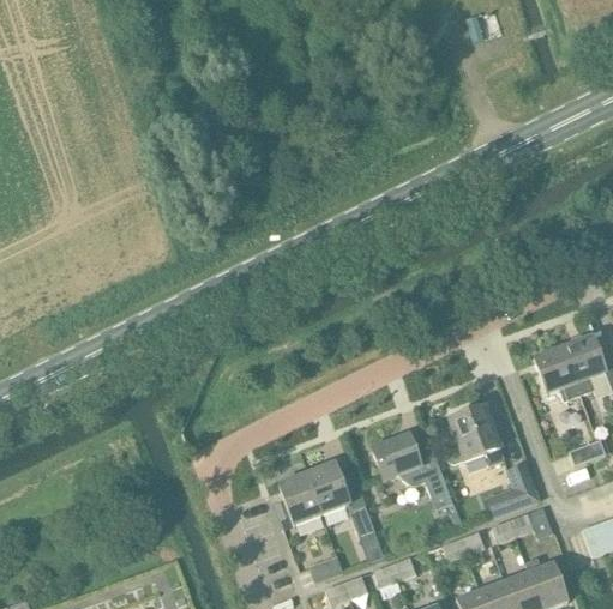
[(593,336),(563,348),(581,395),(593,390),(589,380),(606,373),(612,391),(612,354),(601,359),(593,336)]
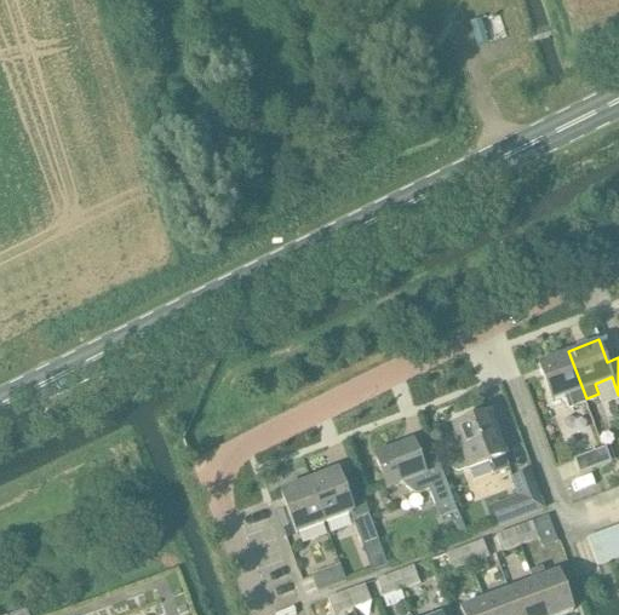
[(569,406),(586,398),(568,351),(539,362),(552,398),(565,394),(569,406)]
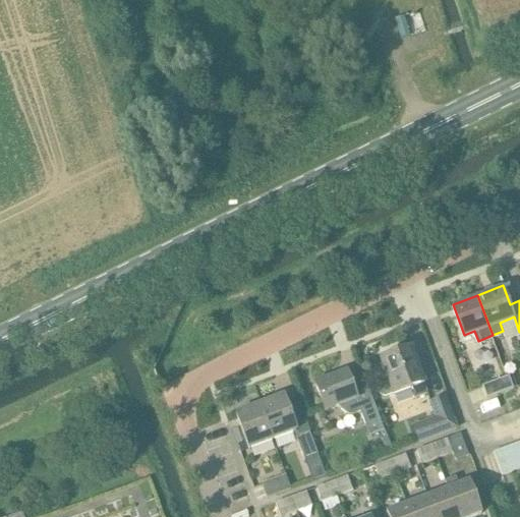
[(382,356),(387,371),(379,376),(376,381),(380,390),(385,393),(394,389),(394,391),(411,385),(415,395),(428,390),(412,345),(382,356)]
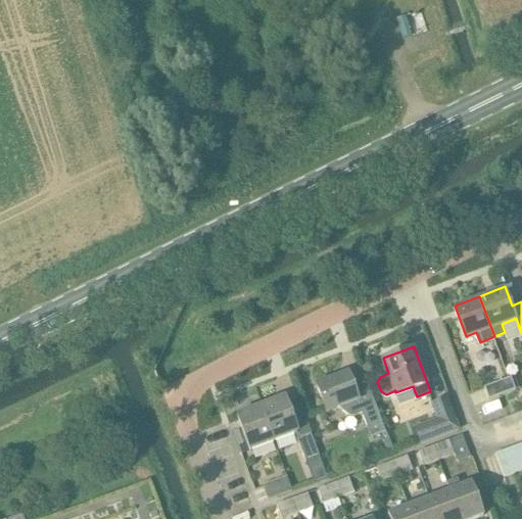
[(386,429),(375,400),(368,381),(353,386),(348,371),(317,382),(327,410),(340,405),(351,415),(363,411),(371,434),(386,429)]
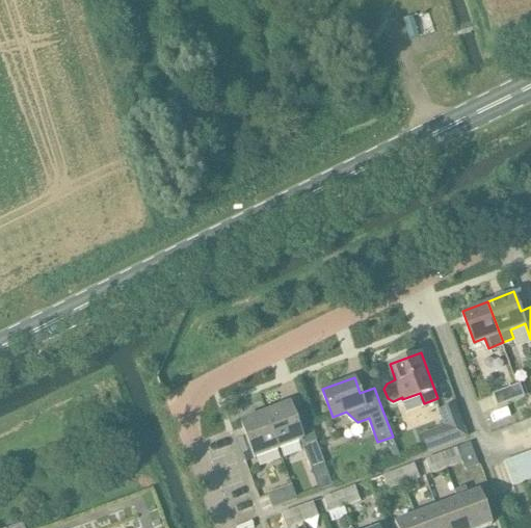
[(497,403),(525,394),(520,381),(493,391),(497,403)]
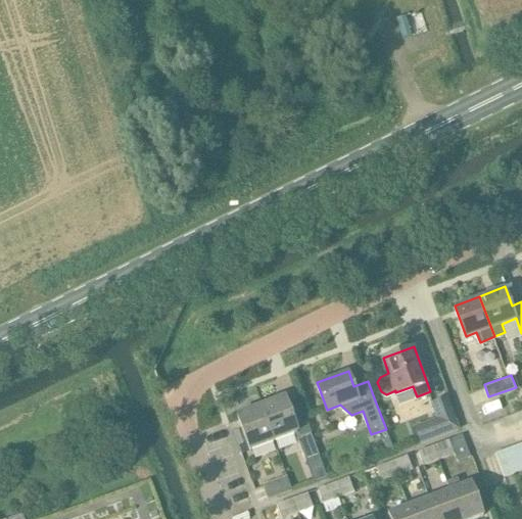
[(261,404),(274,438),(297,430),(284,394),(261,404)]
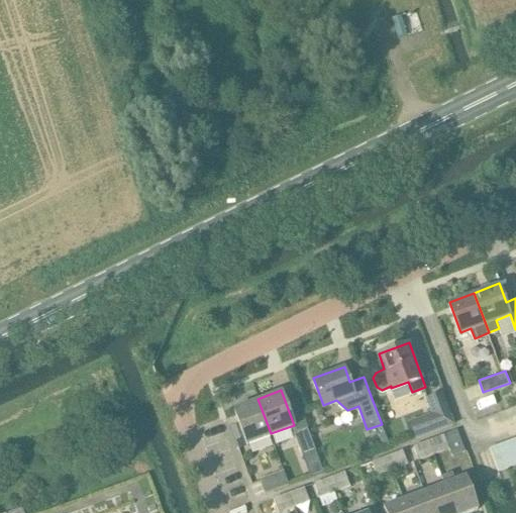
[(410,419),(416,435),(453,421),(442,391),(428,397),(433,411),(410,419)]
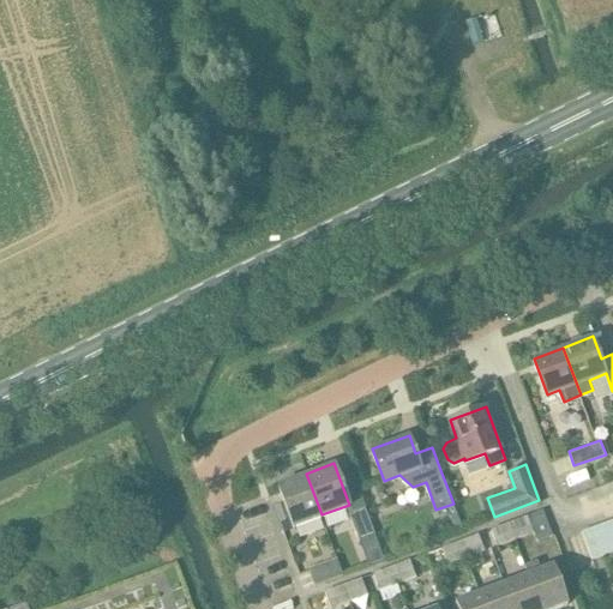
[(322,514),(306,474),(278,483),(294,525),(322,514)]
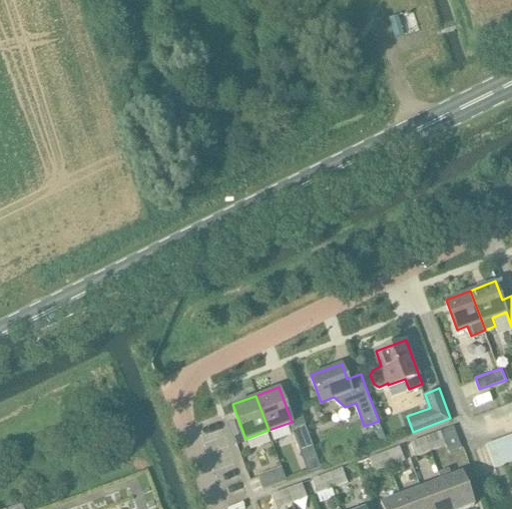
[(305,422),(292,427),(300,449),(314,444),(305,422)]
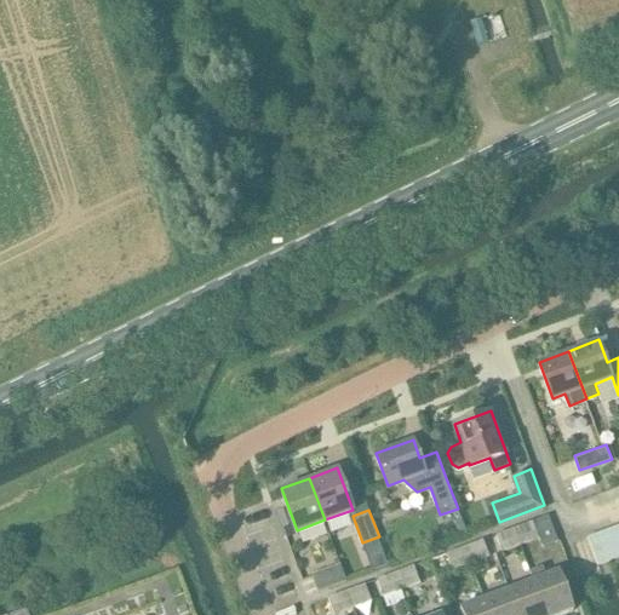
[(539,536),(542,544),(559,538),(549,512),(515,526),(521,542),(539,536)]
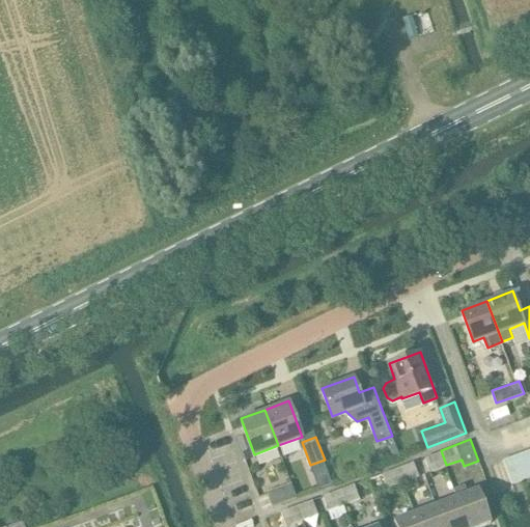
[(529,456),(527,449),(515,453),(524,476),(529,473),(529,456)]
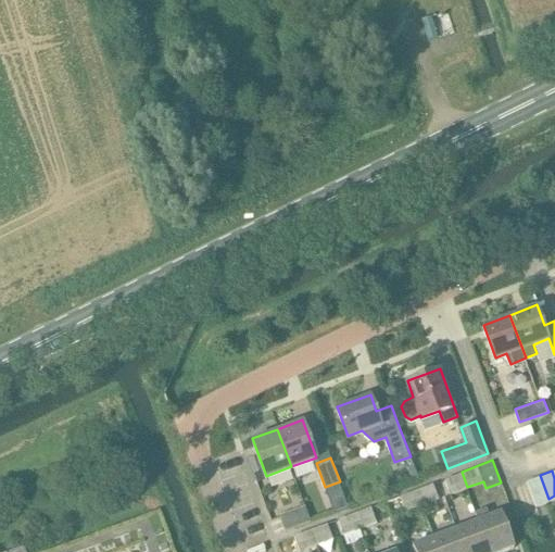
[(450,493),(467,487),(462,472),(444,478),(450,493)]
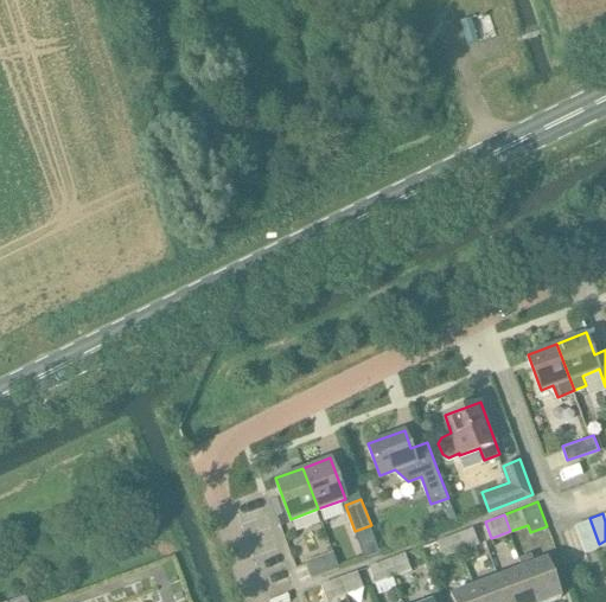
[(589,518),(576,523),(586,549),(599,544),(589,518)]
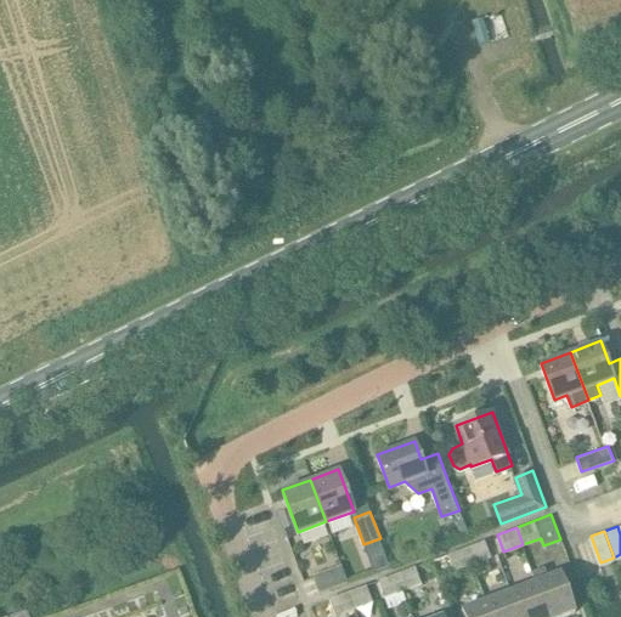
[(467,545),(473,562),(474,562),(478,573),(491,569),(487,558),(492,556),(486,539),(467,545)]
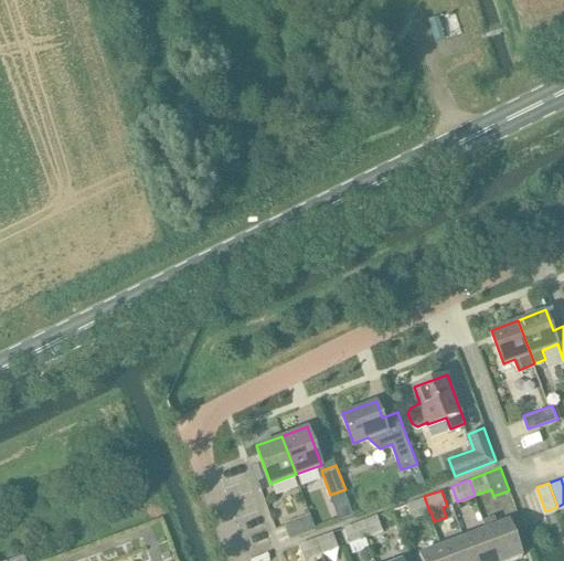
[(424,496),(392,508),(397,524),(429,511),(424,496)]
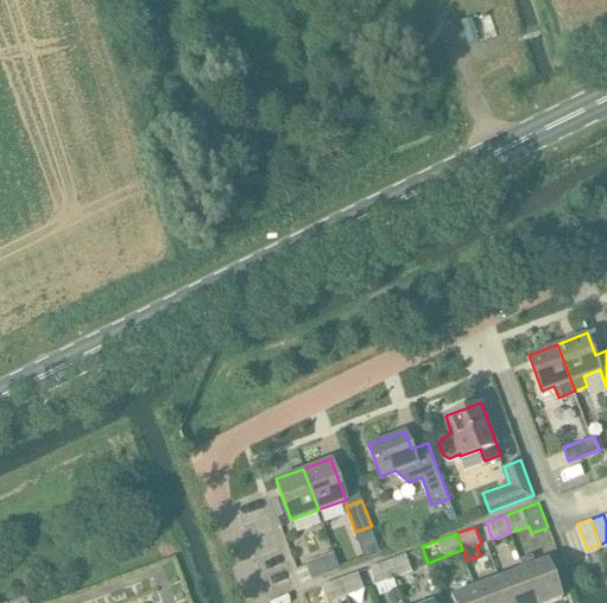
[(307,562),(313,576),(340,566),(334,551),(307,562)]
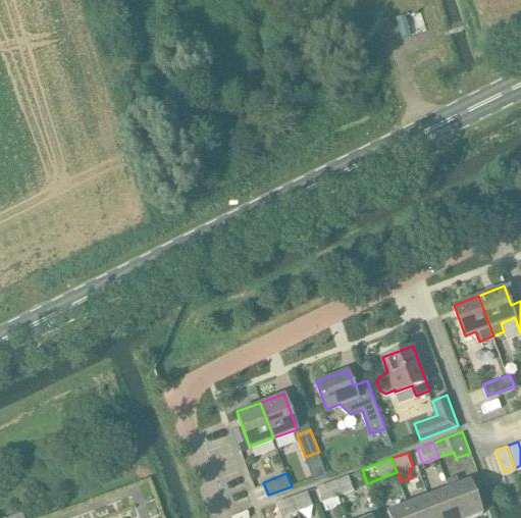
[(349,474),(333,480),(339,493),(354,487),(349,474)]
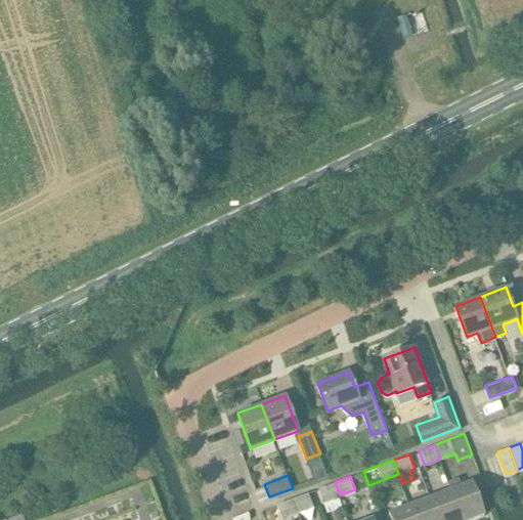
[(448,480),(451,488),(463,519),(466,519),(485,513),(473,481),(462,485),(459,476),(448,480)]
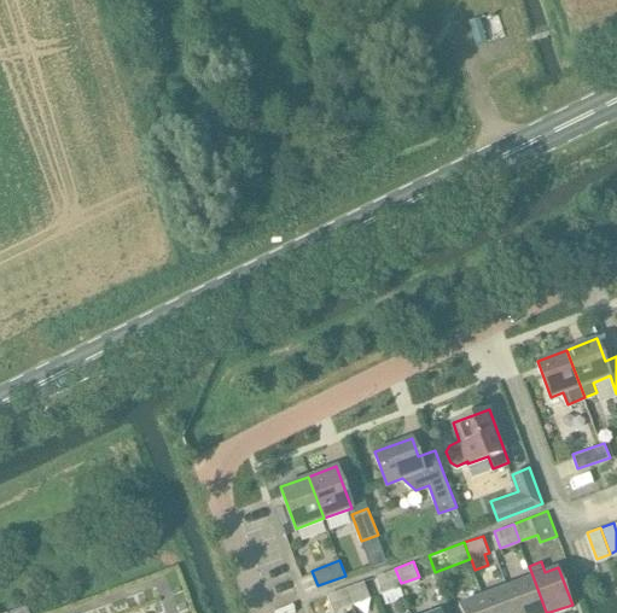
[(382,590),(401,583),(395,568),(377,576),(382,590)]
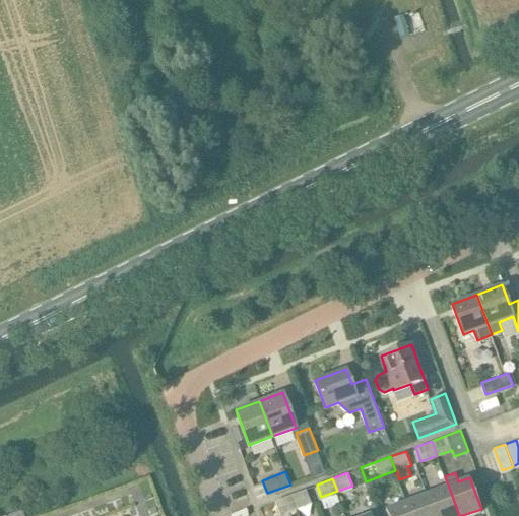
[(436,515),(459,515),(448,485),(428,493),(436,515)]
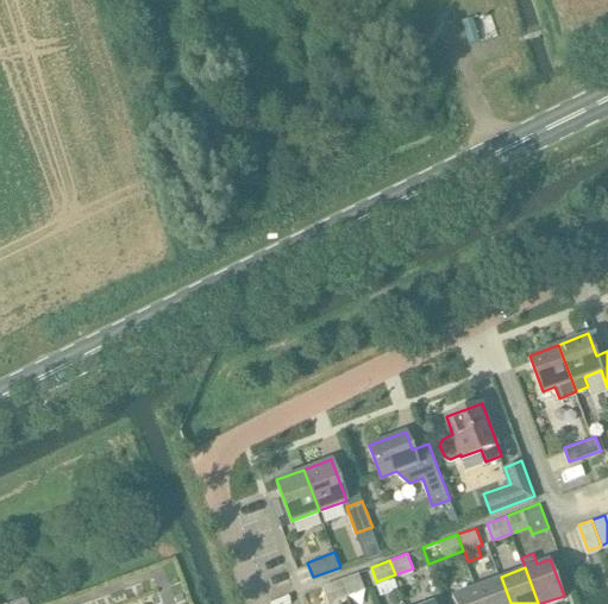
[(342,577),(348,592),(365,586),(359,570),(342,577)]
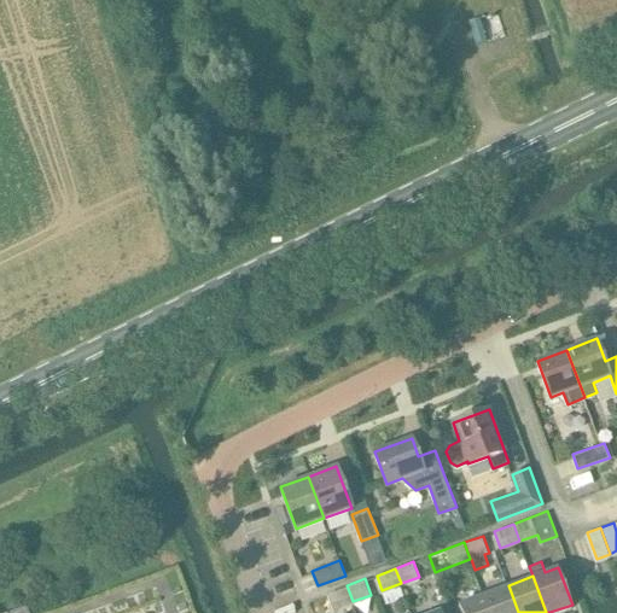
[(353,601),(347,585),(329,591),(335,608),(353,601)]
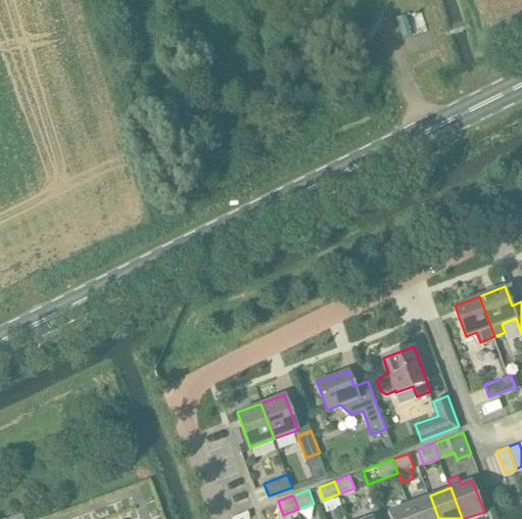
[(415,518),(438,518),(430,496),(409,504),(415,518)]
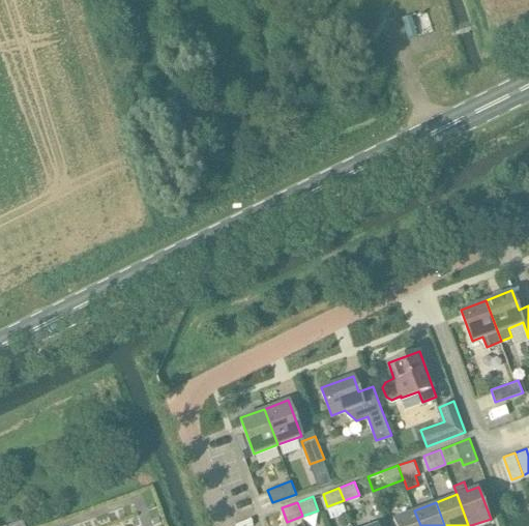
[(420,525),(414,510),(393,518),(395,525),(420,525)]
